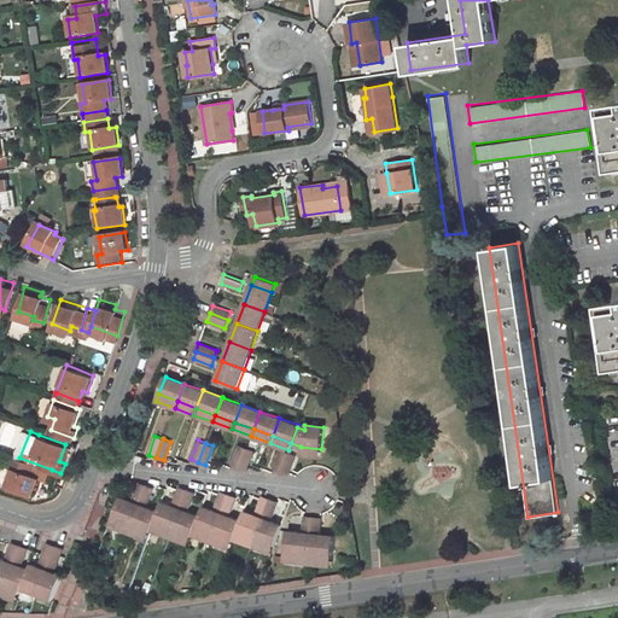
[(239,445),(232,464),(239,467),(246,448),(239,445)]
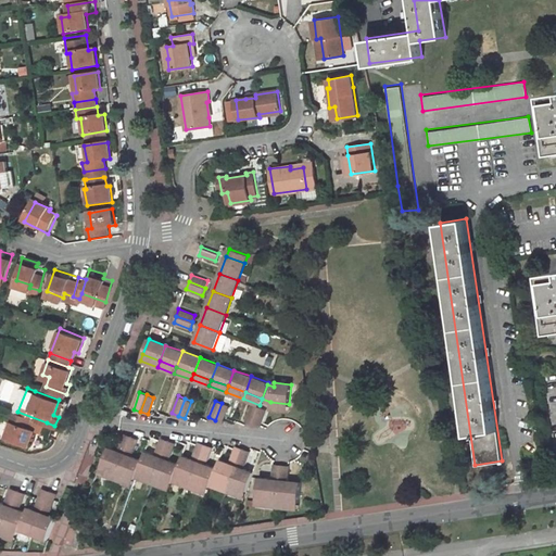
[(223,422),(229,406),(222,403),(215,420),(223,422)]
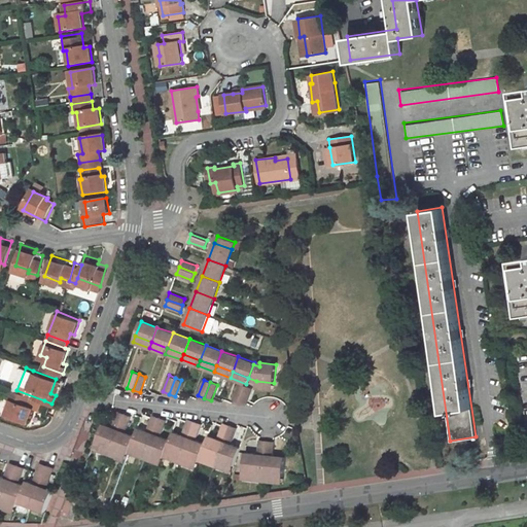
[(239,383),(233,399),(239,402),(246,386),(239,383)]
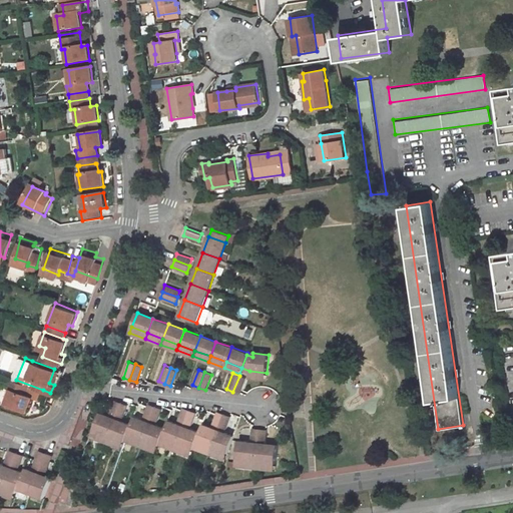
[(239,376),(232,392),(239,394),(245,378),(239,376)]
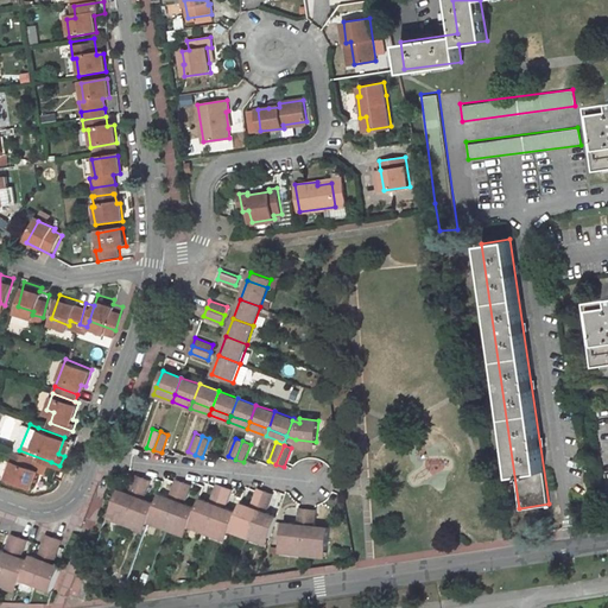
[(12,460),(7,475),(32,486),(39,469),(46,473),(51,462),(19,450),(11,447),(7,457),(12,460)]
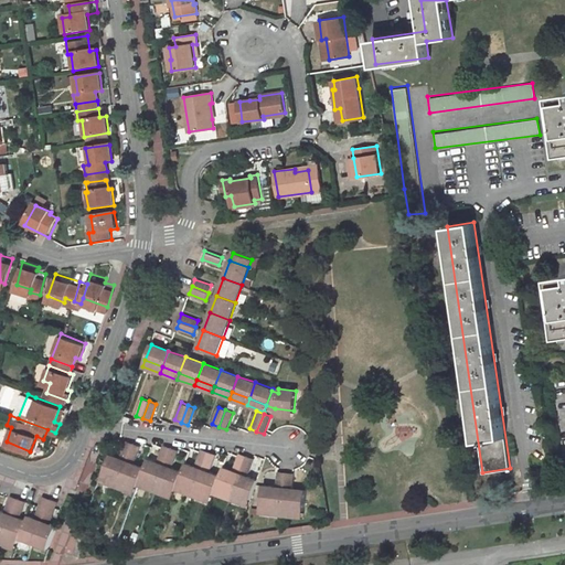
[(109,454),(103,472),(120,479),(134,444),(126,440),(119,457),(109,454)]
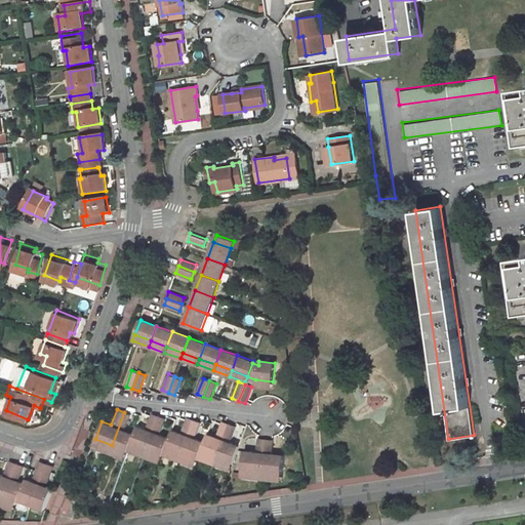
[(124,412),(112,445),(127,451),(128,449),(130,443),(134,434),(125,430),(131,414),(124,412)]
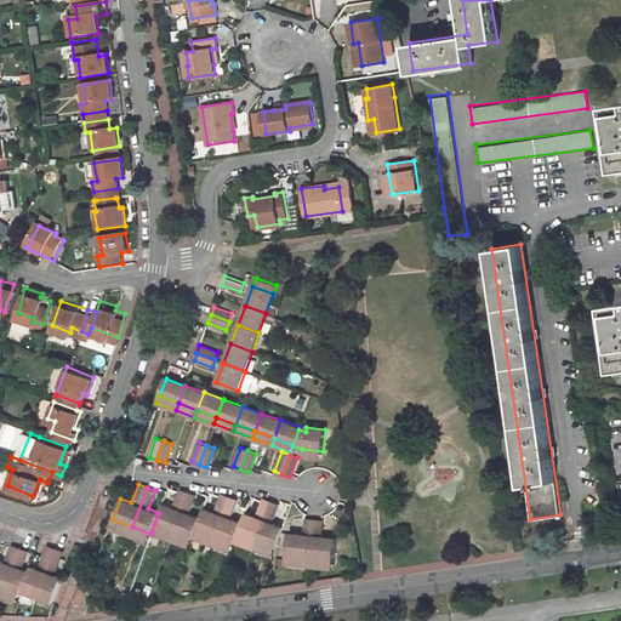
[(159,513),(154,524),(174,531),(188,493),(181,489),(172,507),(163,503),(159,513)]
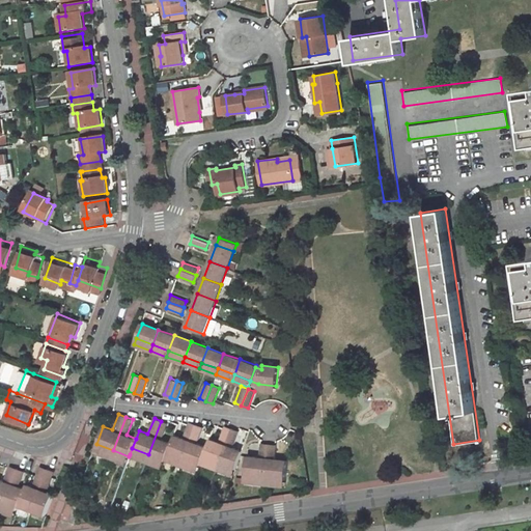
[(161,421),(148,454),(165,460),(166,458),(168,452),(171,443),(162,439),(168,423),(161,421)]
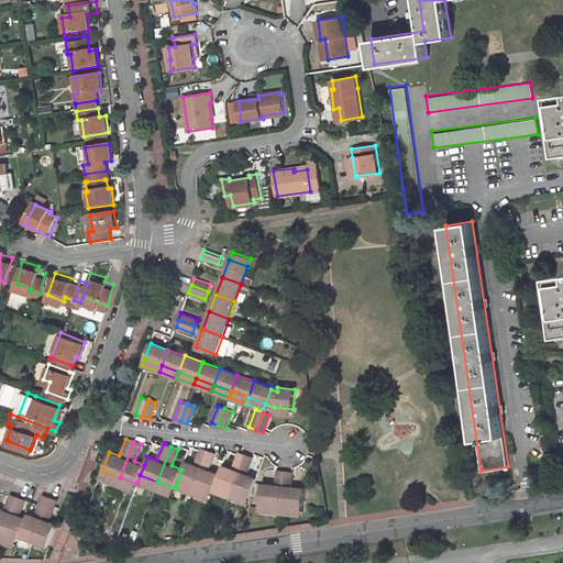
[(181,470),(178,479),(196,486),(209,450),(201,448),(195,464),(185,461),(181,470)]
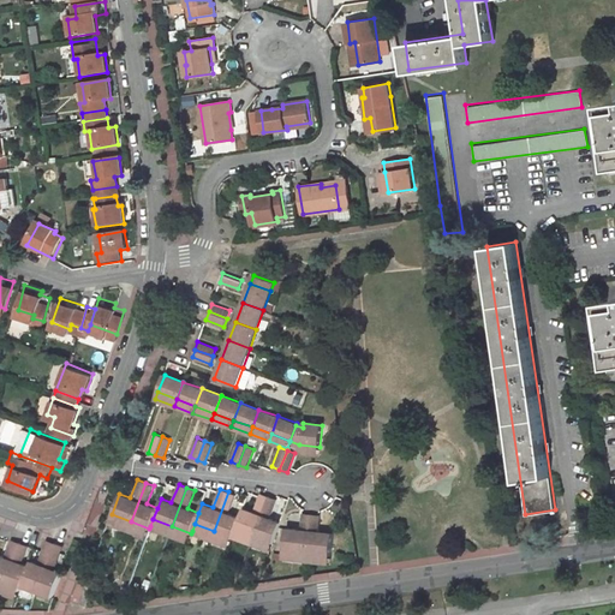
[(228,491),(214,531),(232,538),(233,536),(236,529),(240,518),(228,513),(236,494),(228,491)]
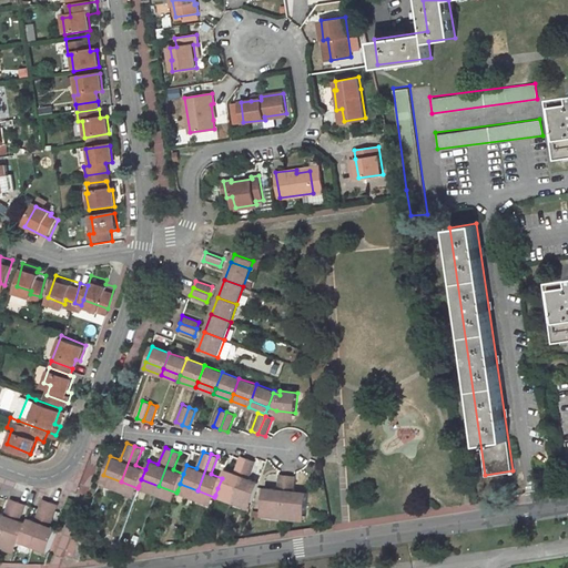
[(222,478),(217,488),(235,495),(249,458),(242,456),(235,473),(225,469),(222,478)]
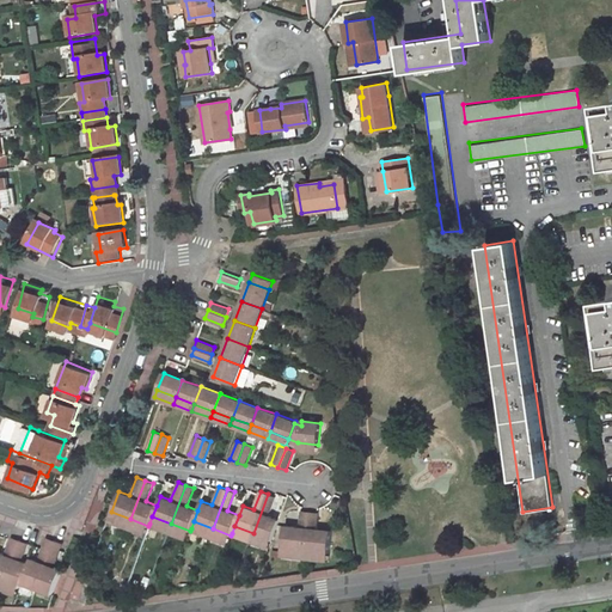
[(273,540),(280,519),(269,515),(276,497),(268,494),(254,533),(273,540)]
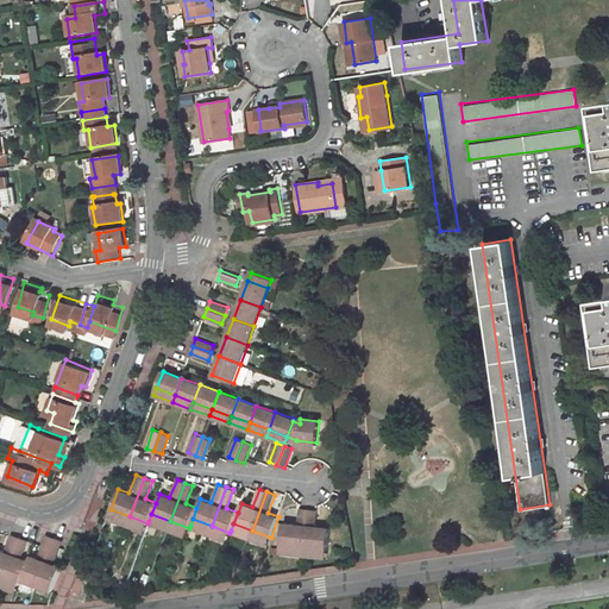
[(108,516),(126,523),(130,516),(111,509),(108,516)]
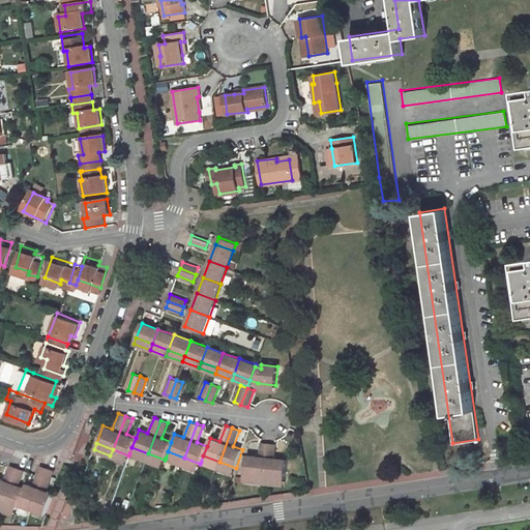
[(246,455),(245,474),(266,476),(269,444),(263,443),(261,458),(246,455)]
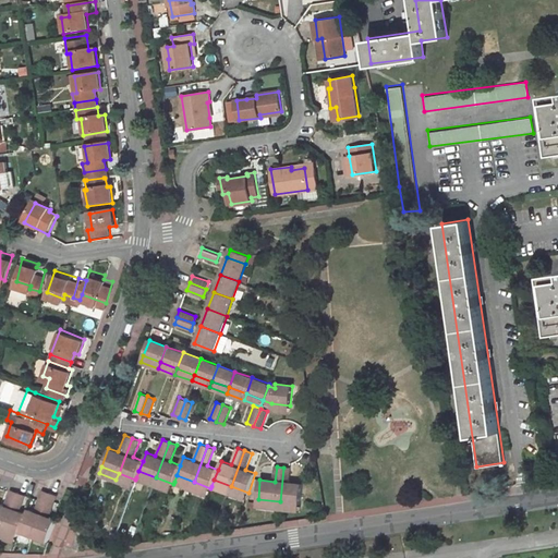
[(283,468),(280,501),(302,504),(304,484),(290,483),(291,468),(283,468)]
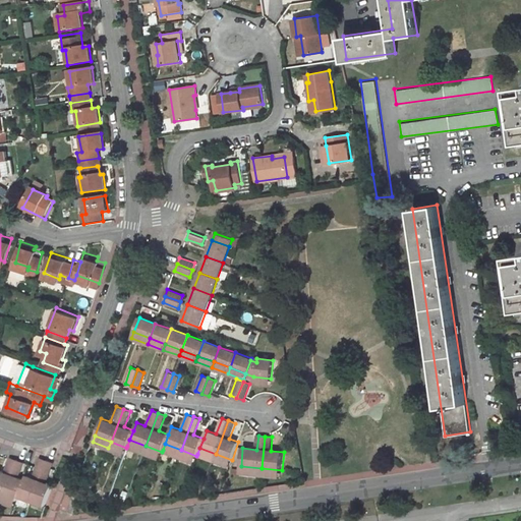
[(146,446),(129,440),(127,446),(143,452),(146,446)]
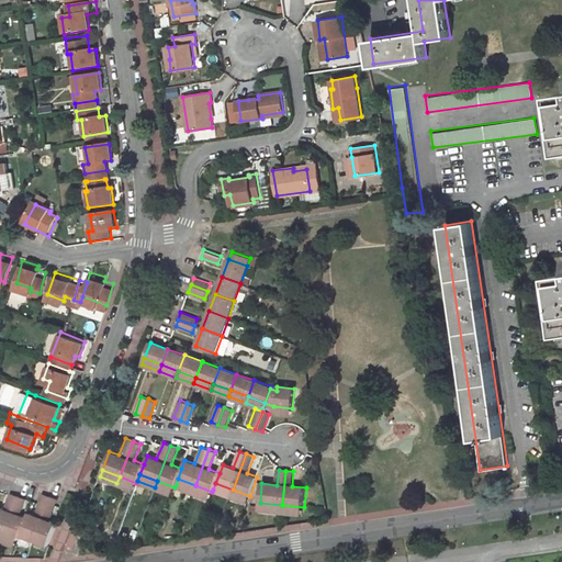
[(136,483),(120,476),(116,483),(134,490),(136,483)]
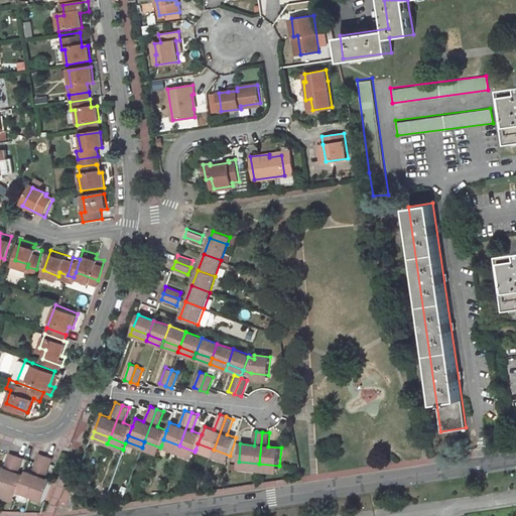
[(161,445),(176,452),(179,445),(163,439),(161,445)]
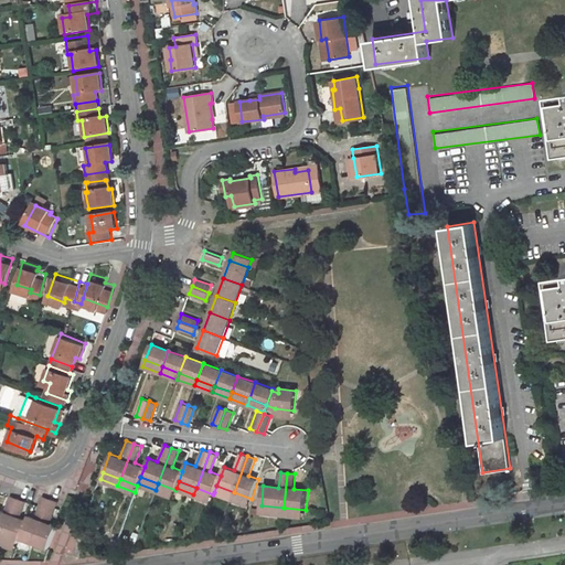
[(176,490),(158,483),(156,490),(172,498),(176,490)]
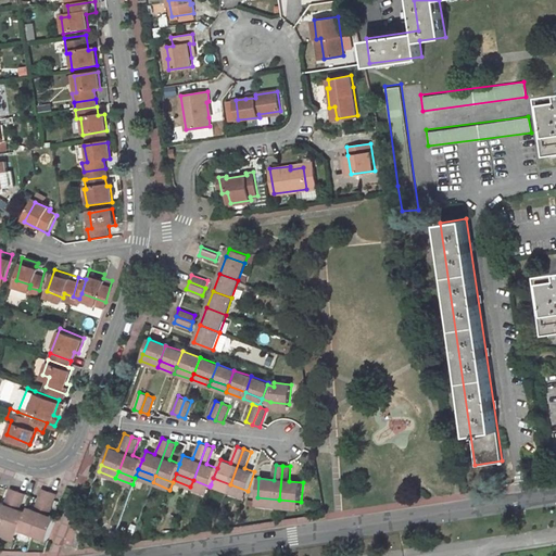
[(211,484),(228,491),(230,484),(213,478),(211,484)]
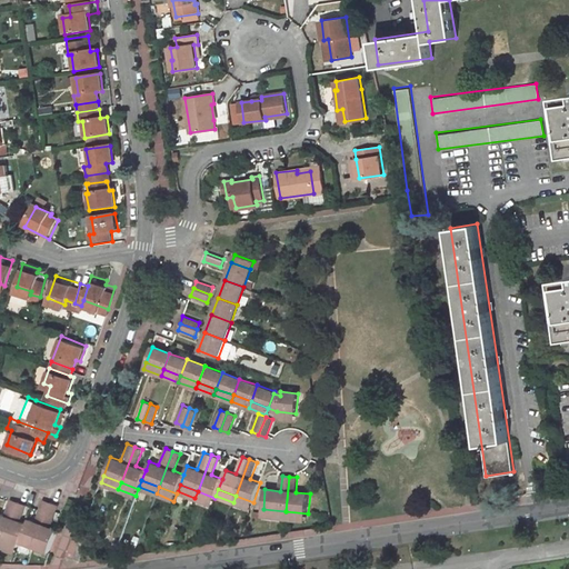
[(195,498),(212,505),(215,498),(198,491),(195,498)]
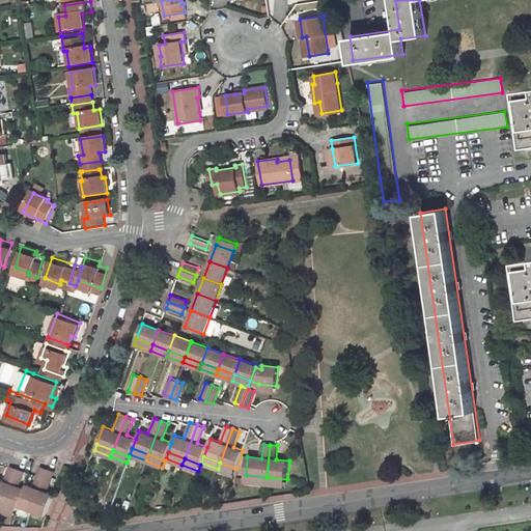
[(218,469),(233,475),(236,469),(220,463),(218,469)]
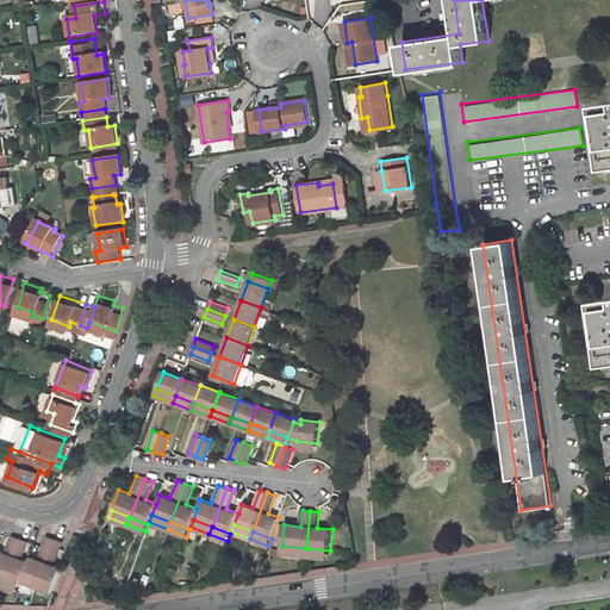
[(0,552),(0,578),(4,580),(18,539),(11,535),(5,551),(10,552),(8,555),(4,553),(0,552)]
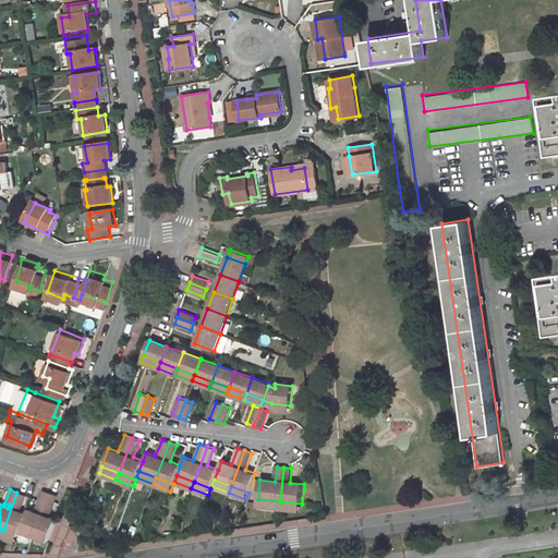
[(25,514),(19,532),(33,536),(49,493),(44,490),(41,489),(36,504),(40,505),(37,513),(34,511),(27,509),(25,514)]
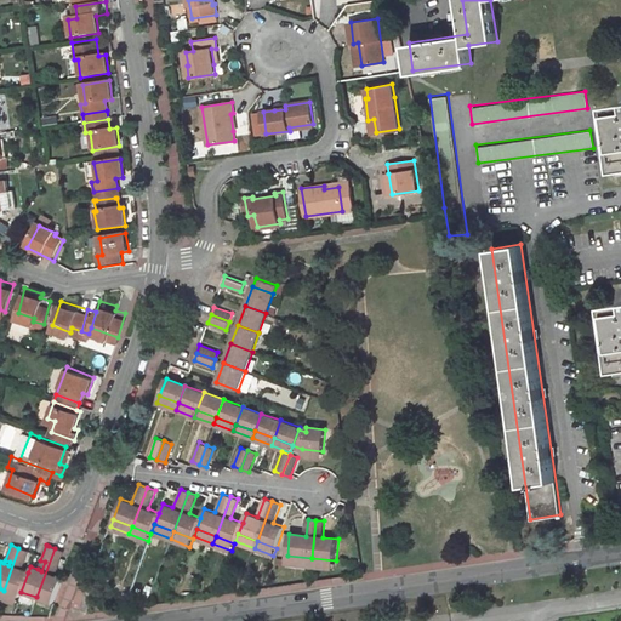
[(4,591),(20,597),(21,592),(28,573),(24,571),(21,570),(16,568),(17,564),(22,567),(27,551),(18,548),(4,591)]
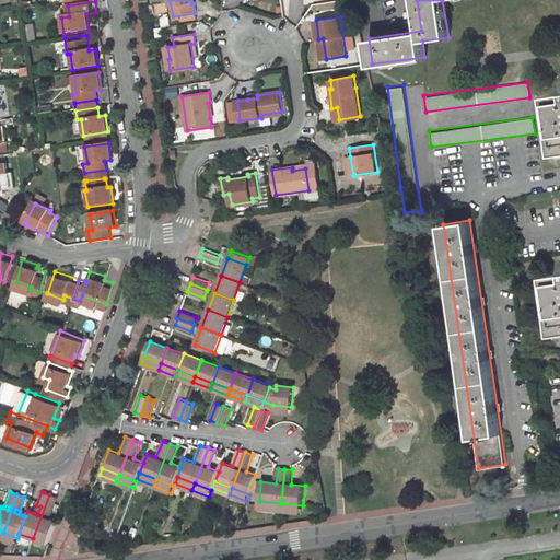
[(49,494),(33,538),(48,543),(56,522),(49,520),(45,518),(48,510),(53,511),(57,498),(49,494)]
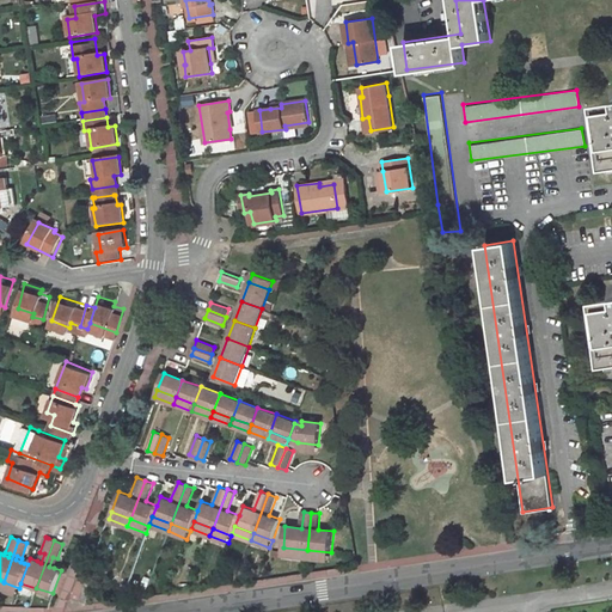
[(307,550),(283,548),(282,556),(306,558),(307,550)]
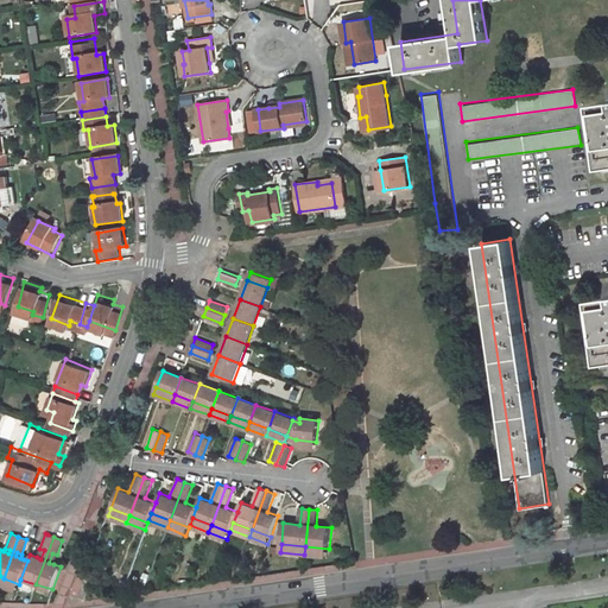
[(329,549),(305,546),(304,555),(328,557),(329,549)]
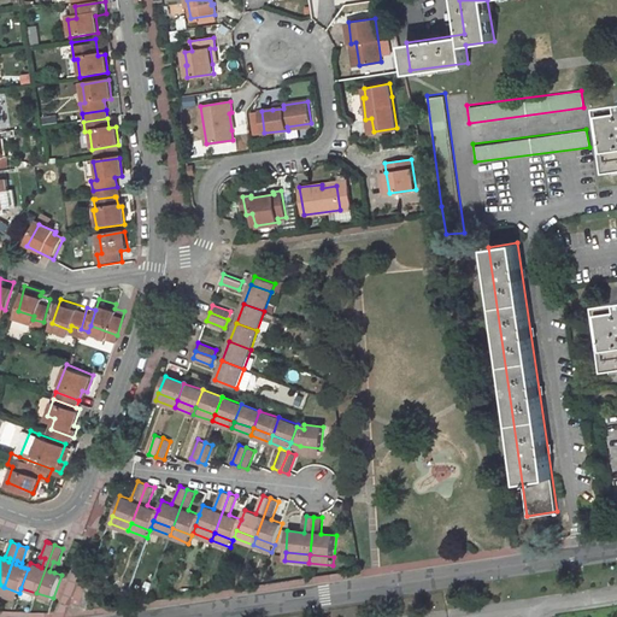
[(1,593),(17,599),(19,593),(4,587),(1,593)]
